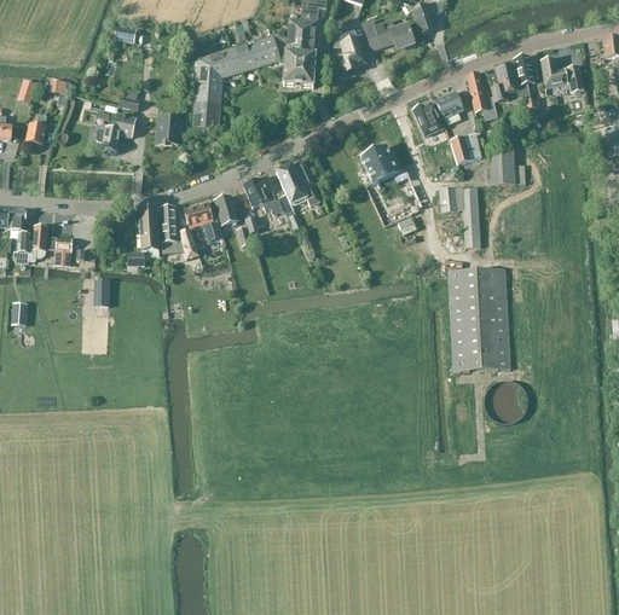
[(318,21),(317,21),(318,9),(325,10),(327,0),(302,0),(301,19),(296,19),(290,19),(289,19),(288,28),(287,38),(276,36),(276,35),(197,58),(192,128),(219,131),(223,79),(279,61),(281,63),(284,63),(282,85),(313,87),(316,54),(318,21)]
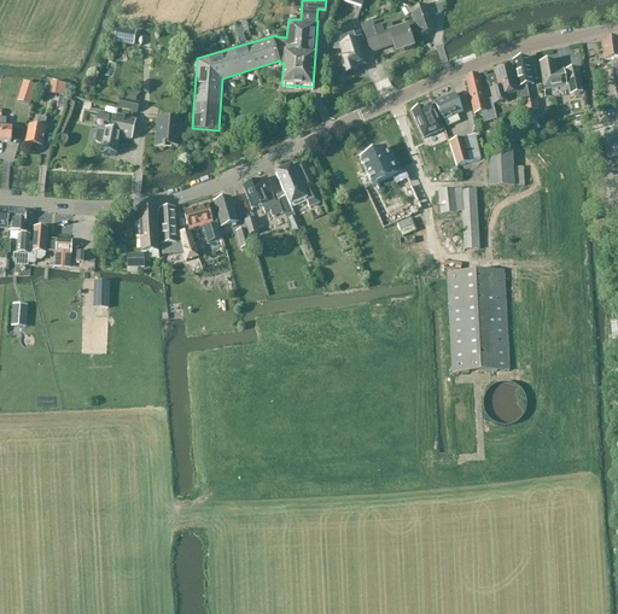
[(430,15),(436,13),(444,10),(443,0),(431,0),(432,3),(412,10),(420,34),(435,29),(430,15)]
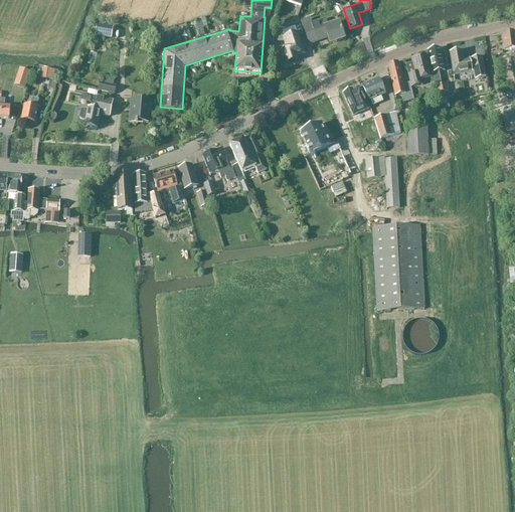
[(311,16),(301,19),(309,42),(327,36),(329,43),(345,37),(339,20),(328,24),(325,16),(312,20),(311,16)]
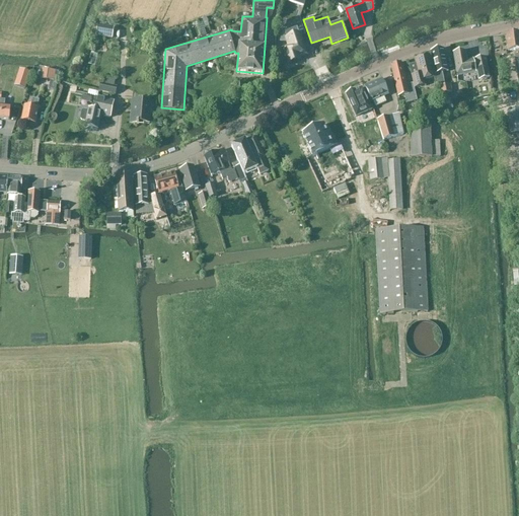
[(95,33),(112,37),(114,25),(97,22),(95,33)]
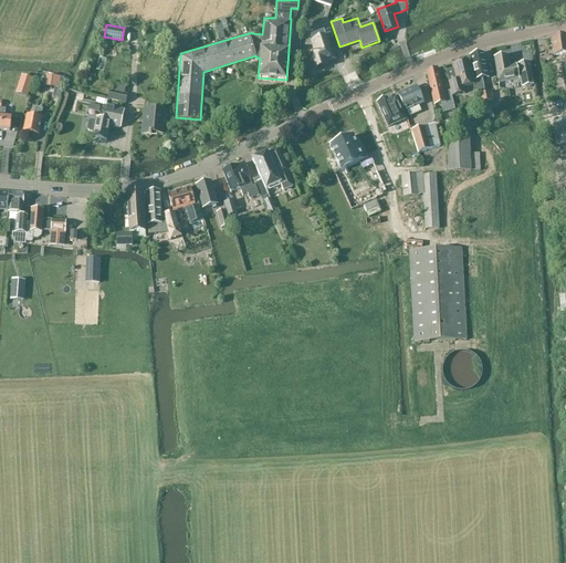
[(565,33),(551,35),(554,53),(559,52),(561,61),(565,60),(565,55),(565,54),(565,33)]
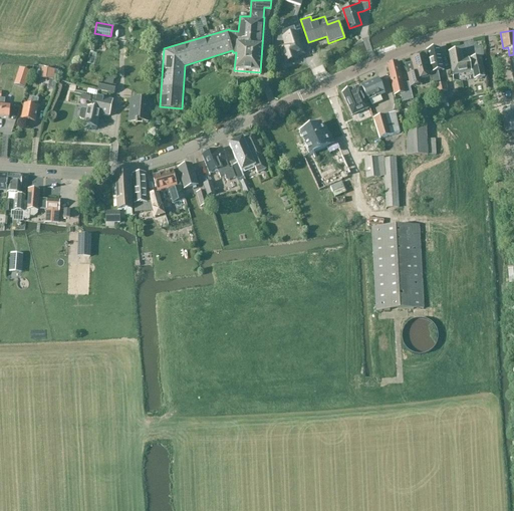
[(286,44),(280,46),(285,61),(297,57),(296,55),(303,52),(297,31),(296,31),(284,35),(283,36),(286,44)]
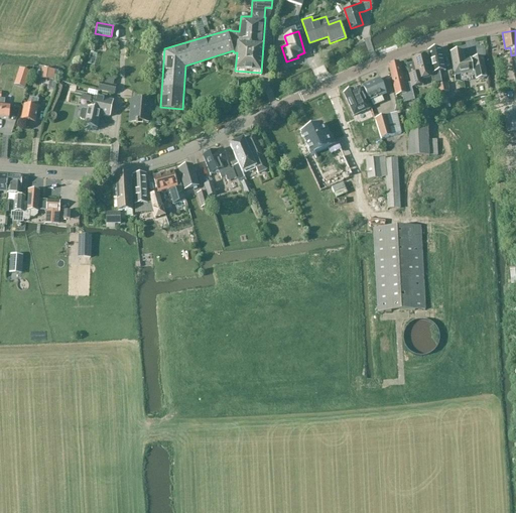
[(438,71),(444,70),(440,47),(428,49),(434,83),(440,82),(438,71)]
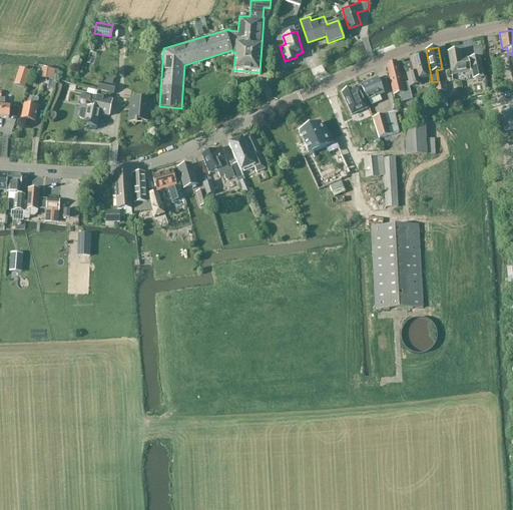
[(451,72),(470,69),(468,57),(462,57),(460,48),(448,50),(451,72)]
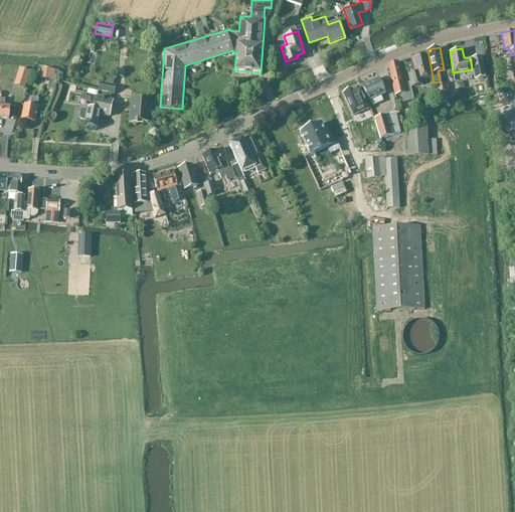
[(421,77),(433,74),(426,53),(412,57),(416,71),(409,73),(412,86),(422,82),(421,77)]
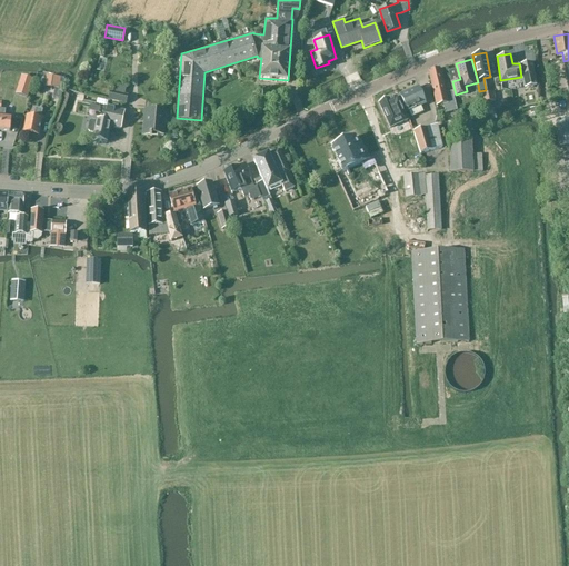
[(520,62),(525,85),(536,82),(531,60),(520,62)]
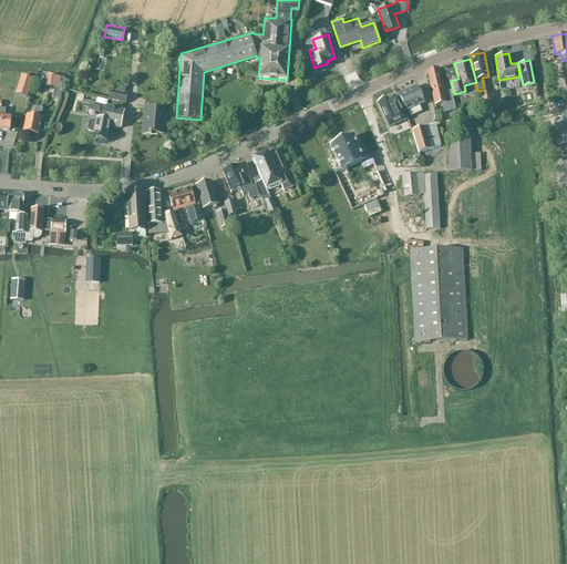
[(452,89),(443,91),(439,67),(426,70),(434,103),(442,102),(444,110),(455,108),(452,89)]
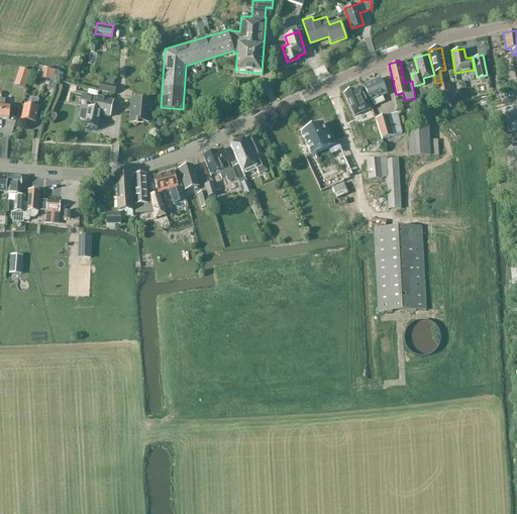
[(56,68),(42,66),(40,77),(50,78),(48,88),(56,89),(59,70),(55,70),(56,68)]
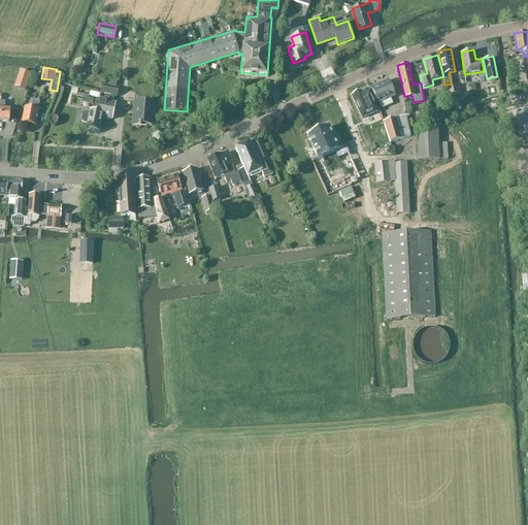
[(23,68),(18,85),(26,87),(31,71),(23,68)]
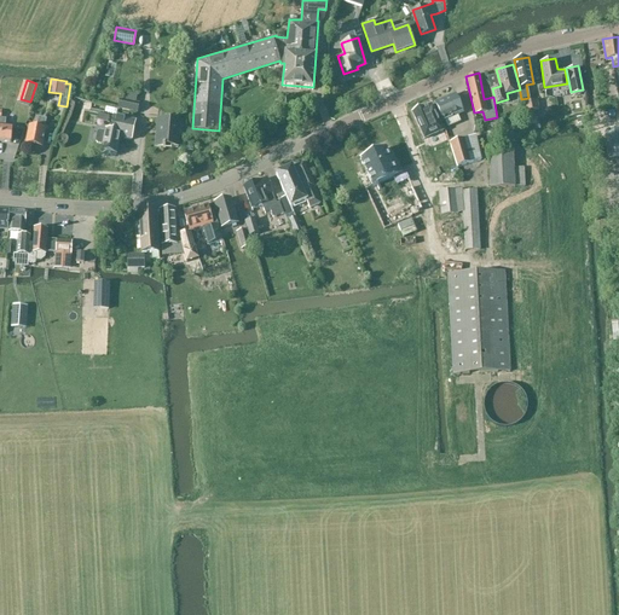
[(121,88),(119,98),(120,98),(119,106),(138,110),(139,102),(126,99),(128,90),(121,88)]
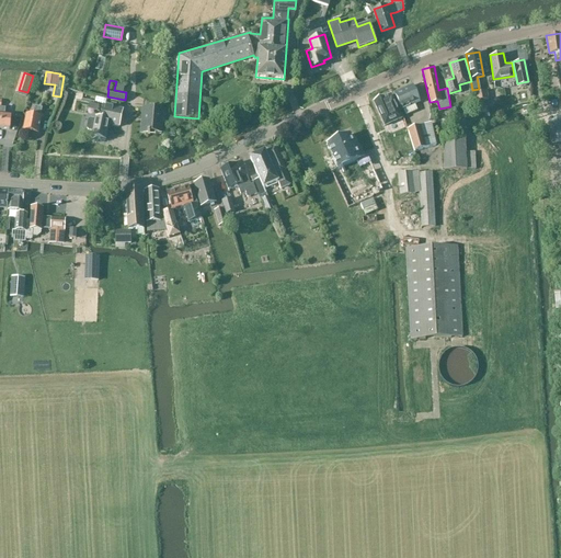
[(412,82),(393,91),(395,92),(401,107),(403,107),(407,114),(418,109),(415,102),(420,99),(412,82)]
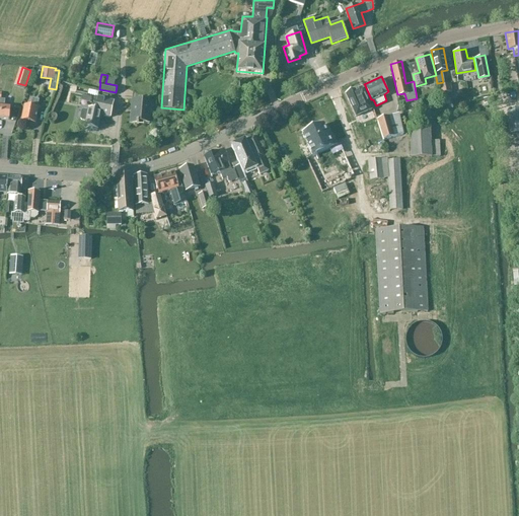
[(450,83),(438,85),(440,92),(448,91),(452,90),(450,83)]
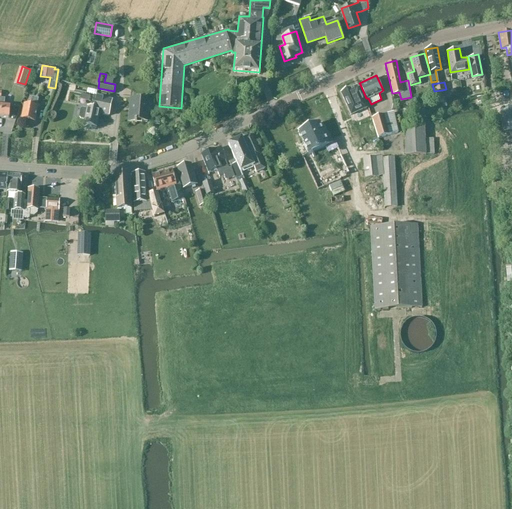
[(357,84),(341,91),(350,112),(367,105),(357,84)]
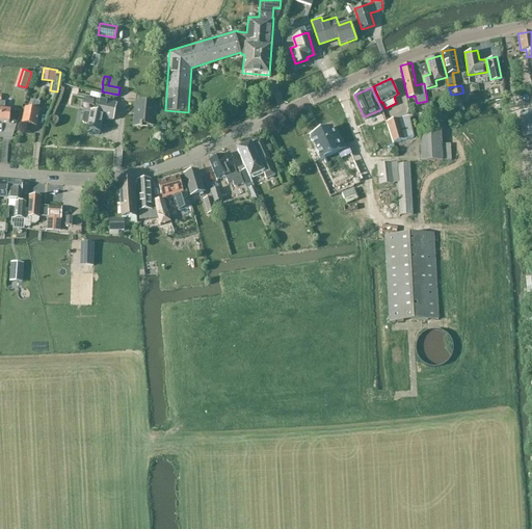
[(4,108),(5,101),(1,100),(1,94),(0,93),(0,118),(9,121),(10,109),(4,108)]
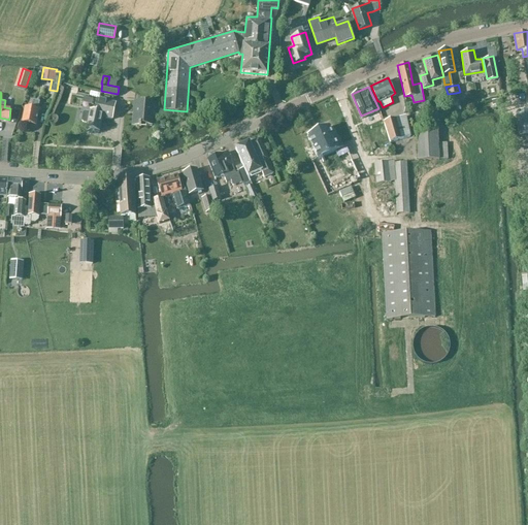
[(456,93),(448,94),(450,104),(458,103),(456,93)]
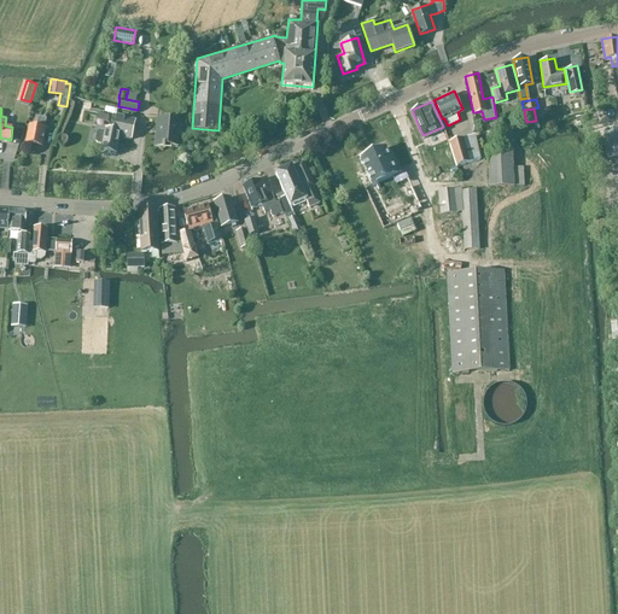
[(133,129),(135,118),(114,113),(111,127),(105,127),(104,129),(100,128),(97,130),(95,136),(97,140),(101,141),(100,148),(116,152),(120,136),(132,138),(133,129)]
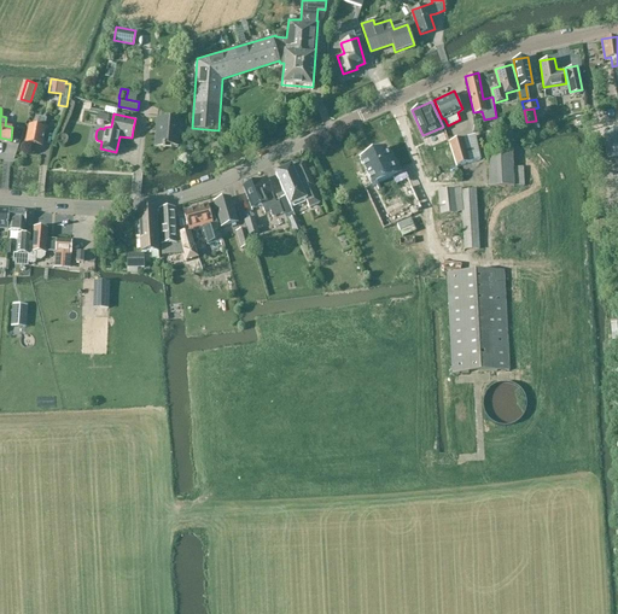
[(46,127),(44,127),(46,117),(39,116),(36,126),(29,123),(25,141),(42,145),(46,127)]
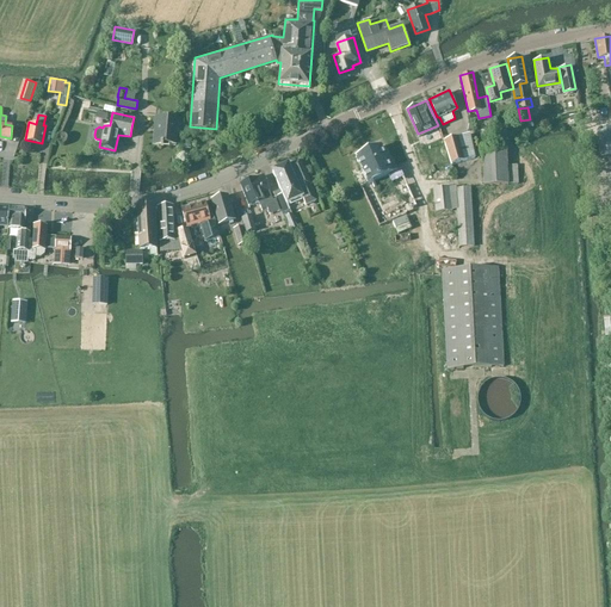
[(181,132),(183,119),(178,119),(178,118),(156,116),(154,143),(161,143),(161,144),(164,144),(164,142),(176,143),(177,132),(181,132)]
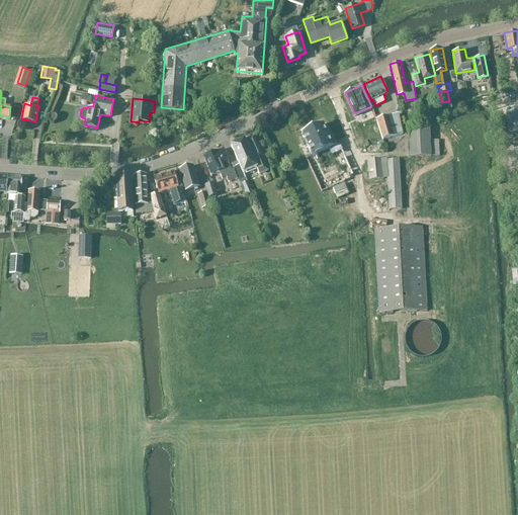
[(517,131),(517,105),(507,106),(509,132),(517,131)]
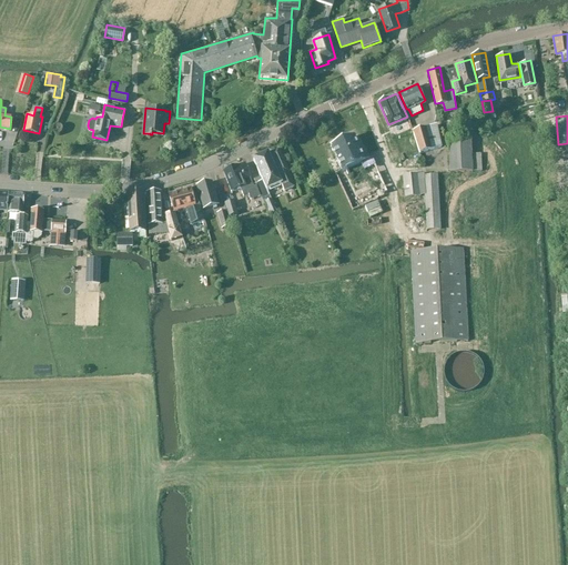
[(419,151),(442,144),(436,123),(426,125),(413,131),(419,151)]
